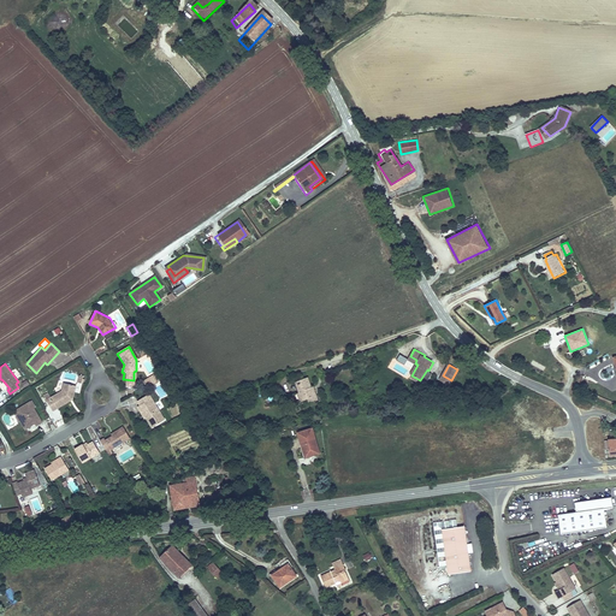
[(141,380),(144,385),(157,378),(154,373),(141,380)]
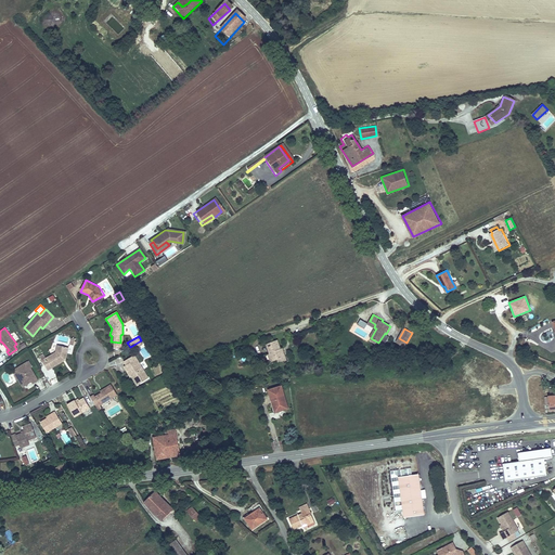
[(267,344),(271,353),(273,361),(279,359),(280,362),(287,360),(286,356),(284,356),(281,349),(278,339),(267,344)]
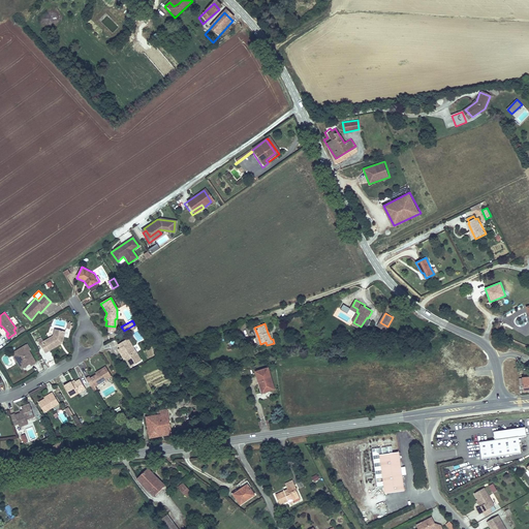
[(62,343),(66,332),(55,329),(53,336),(40,343),(47,352),(62,343)]
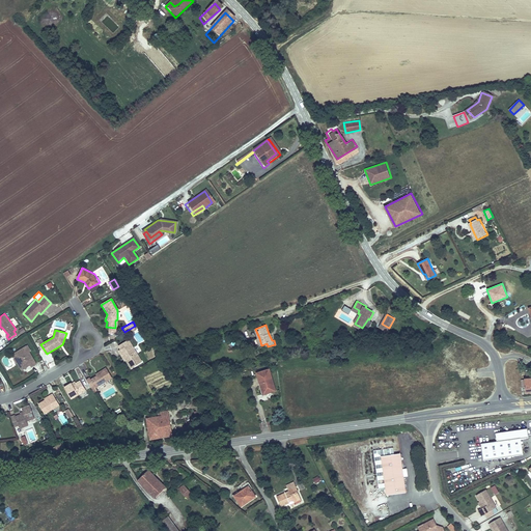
[(119,350),(130,343),(127,339),(117,345),(119,350)]
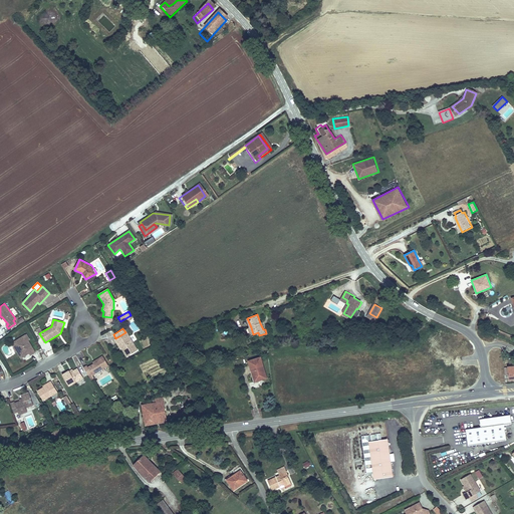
[(135,348),(125,332),(115,338),(114,339),(119,348),(120,347),(125,354),(135,348)]
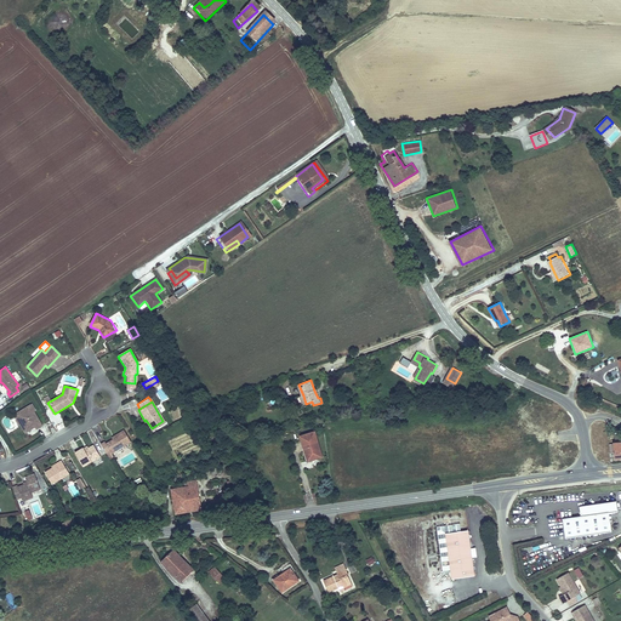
[(15,412),(13,417),(20,419),(18,423),(23,433),(33,427),(34,428),(39,425),(34,417),(35,415),(28,404),(15,412)]
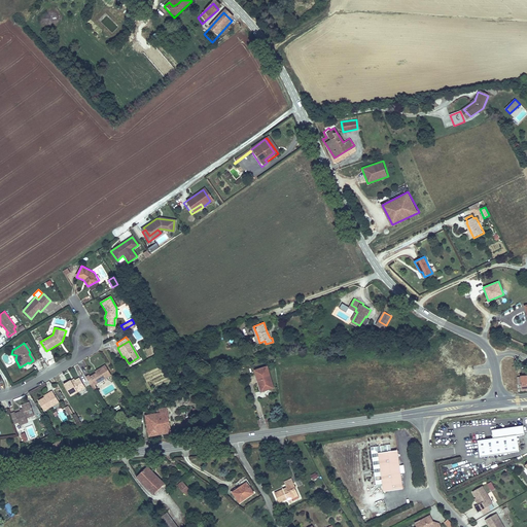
[(83,377),(89,386),(93,384),(94,385),(109,376),(103,365),(93,372),(94,373),(88,377),(86,375),(83,377)]
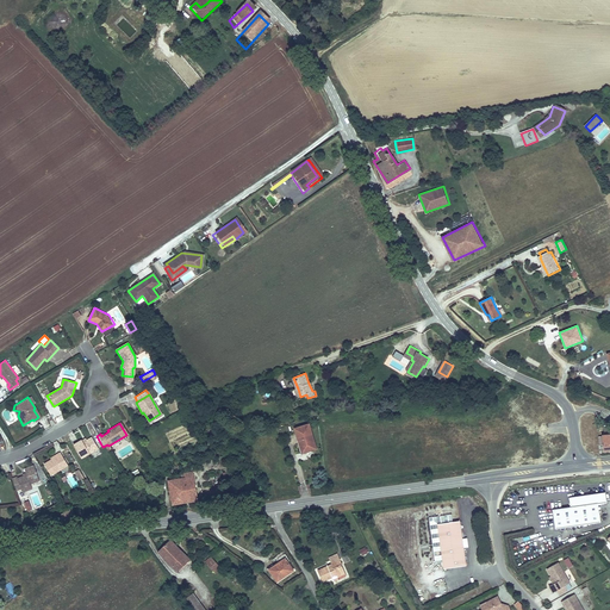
[(316,455),(310,431),(296,435),(303,459),(316,455)]
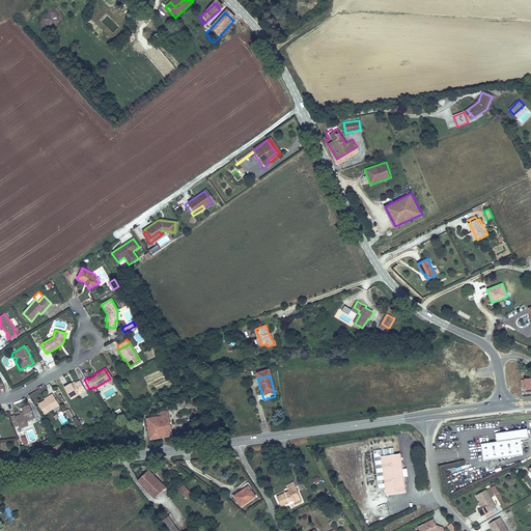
[(83,391),(78,382),(72,385),(71,383),(61,389),(68,400),(83,391)]
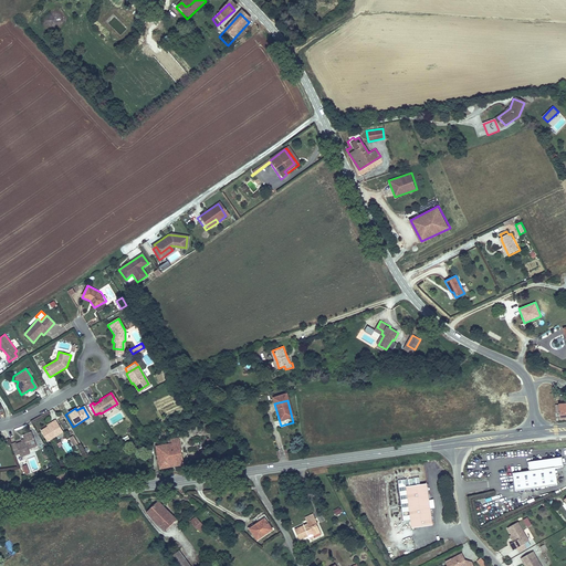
[(63,431),(56,421),(46,427),(48,429),(41,432),(46,441),(63,431)]
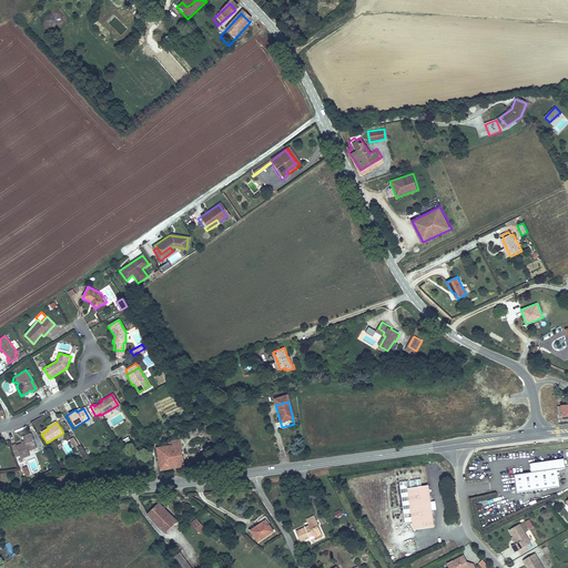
[(17,444),(12,445),(17,457),(21,456),(21,458),(28,456),(26,452),(30,450),(37,448),(32,434),(23,437),(26,442),(17,445),(17,444)]
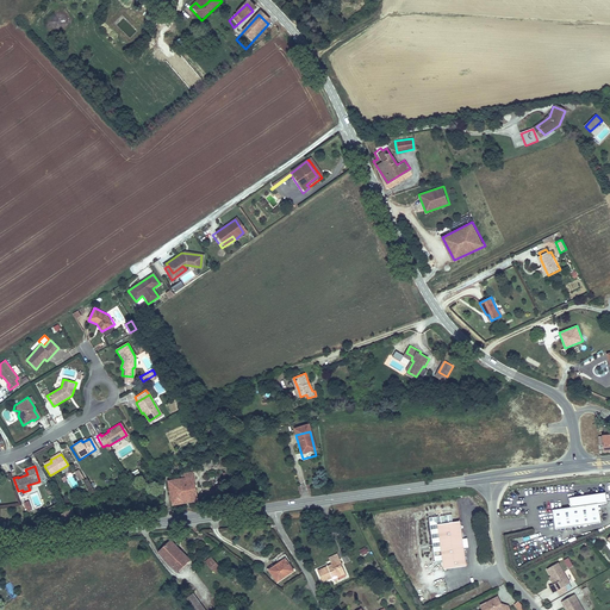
[(187,486),(195,485),(194,477),(186,479),(187,486)]
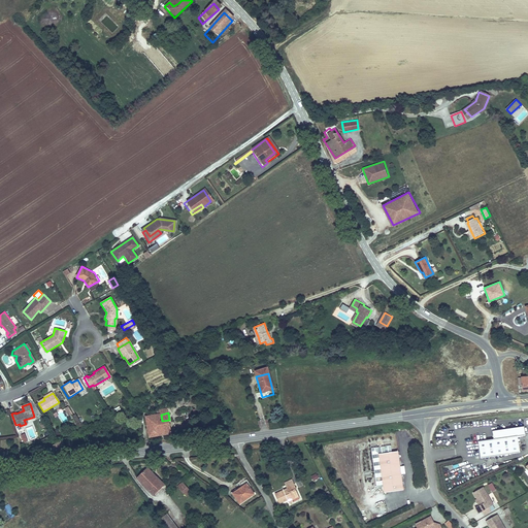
[(161,415),(151,416),(145,417),(149,436),(171,433),(169,420),(162,421),(161,415)]
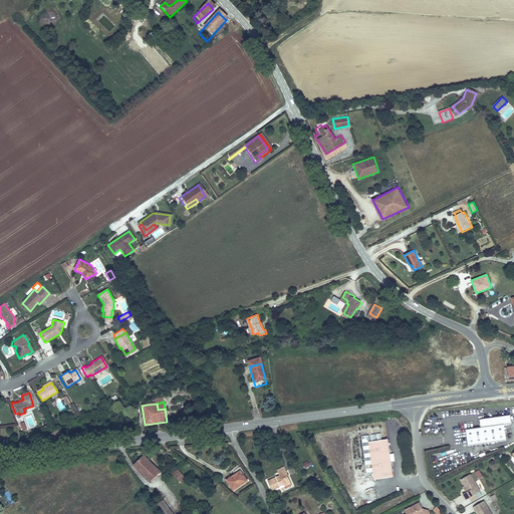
[(46,418),(42,411),(36,414),(40,421),(46,418)]
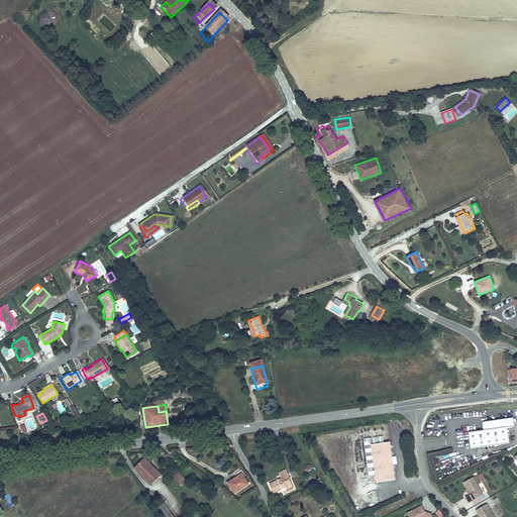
[(186,425),(185,416),(178,416),(179,425),(186,425)]
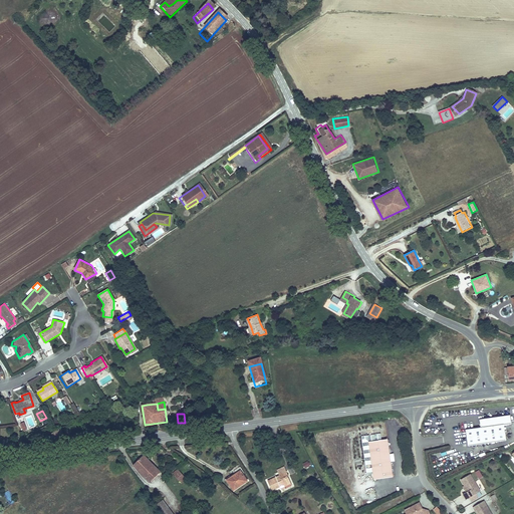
[(512,424),(511,415),(480,419),(481,427),(466,429),(468,445),(506,440),(504,425),(512,424)]
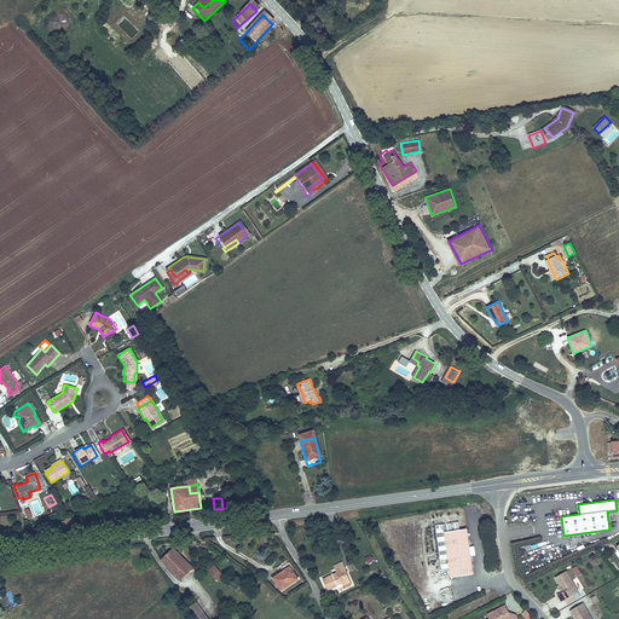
[(52,524),(57,534),(75,526),(69,515),(64,518),(52,524)]
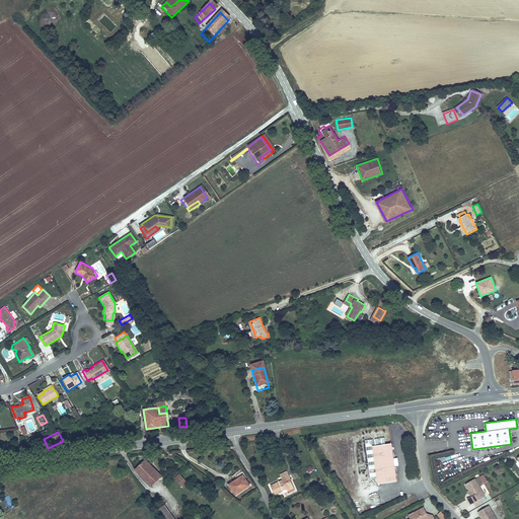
[(370,476),(376,475),(372,444),(384,442),(384,436),(366,438),(370,476)]
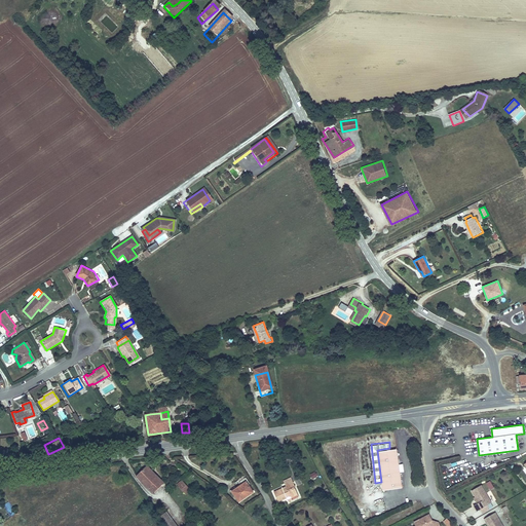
[(377,450),(381,482),(382,488),(401,486),(400,472),(399,465),(397,448),(389,448),(377,450)]
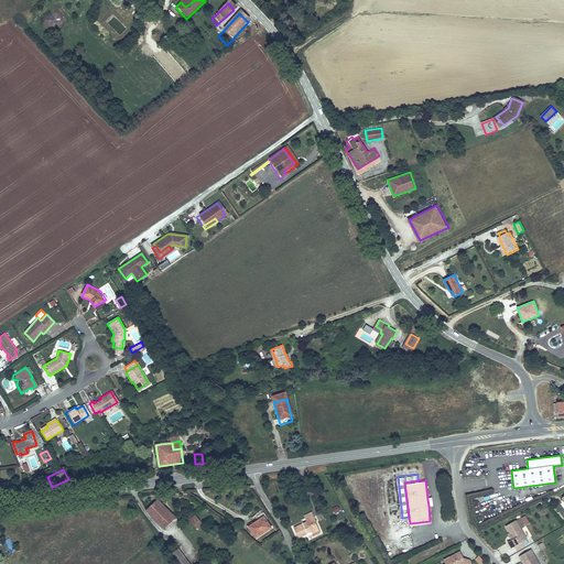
[(159,499),(145,510),(164,530),(176,519),(159,499)]
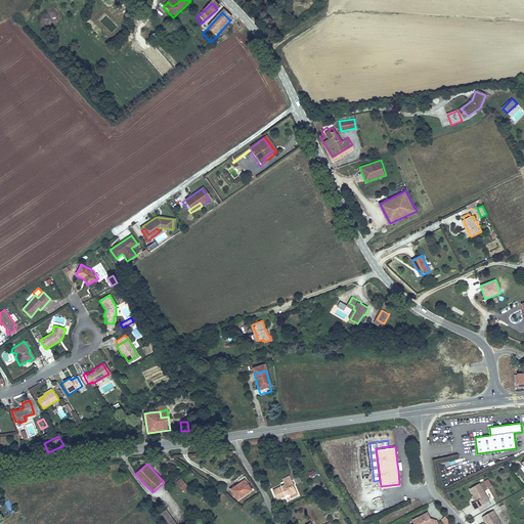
[(186,487),(177,478),(174,480),(177,484),(176,485),(181,491),(186,487)]
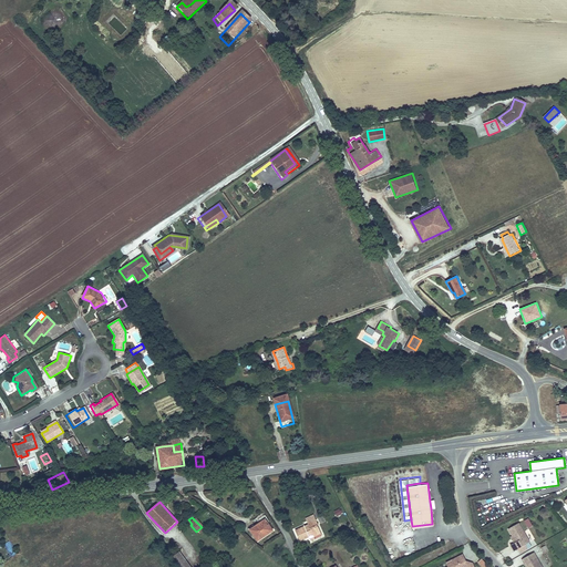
[(296,542),(305,538),(311,536),(312,537),(320,534),(317,526),(318,526),(315,519),(305,524),(306,526),(292,532),(296,542)]
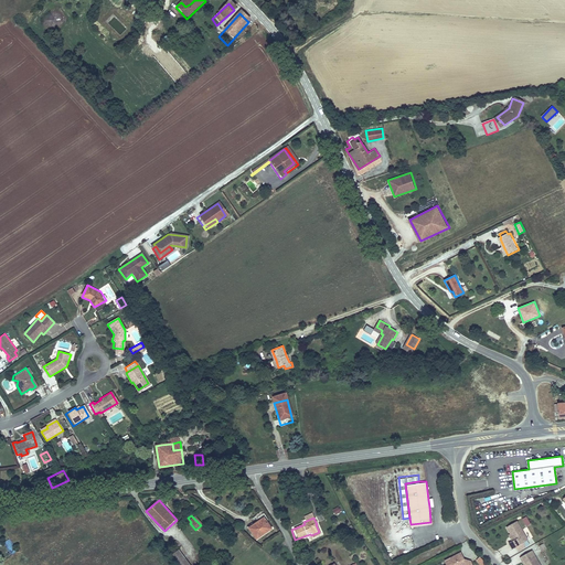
[(251,529),(256,537),(272,528),(266,519),(251,529)]
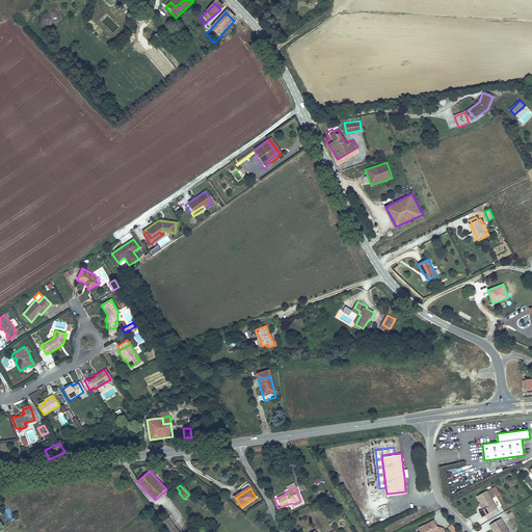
[(486,490),(476,496),(480,504),(482,508),(480,509),(477,511),(480,516),(487,512),(494,510),(496,509),(486,490)]
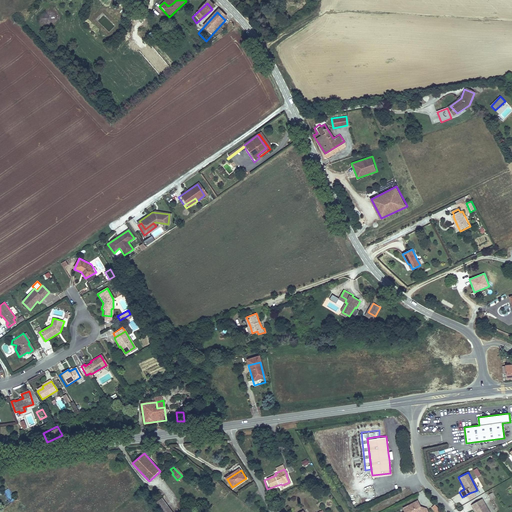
[(281,484),(275,486),(277,491),(290,486),(289,482),(282,485),(281,484)]
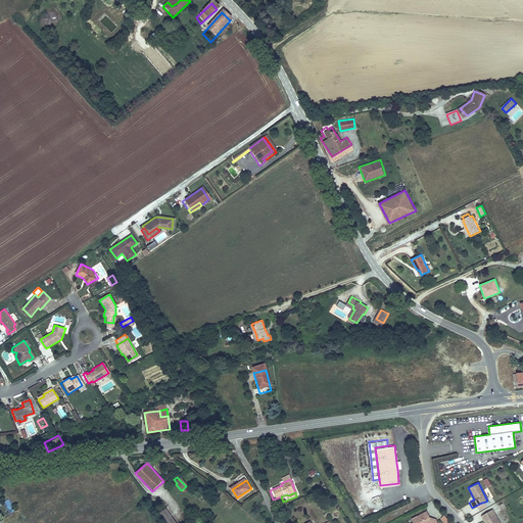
[(381,498),(372,501),(373,508),(382,507),(381,498)]
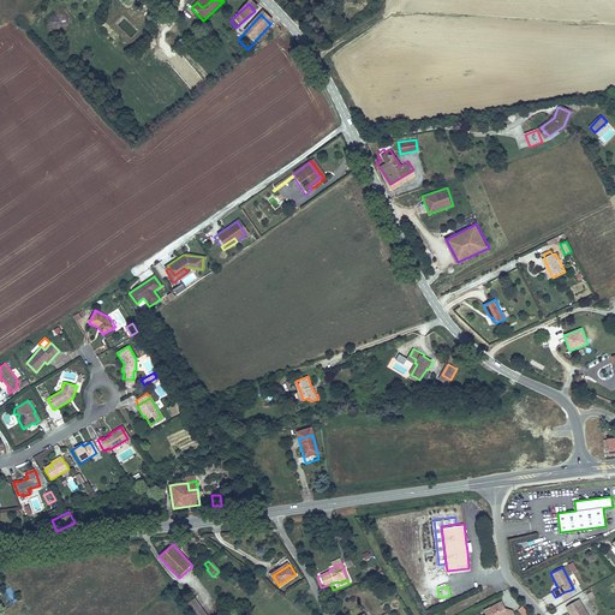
[(586,614),(581,605),(578,599),(565,607),(569,614),(586,614)]
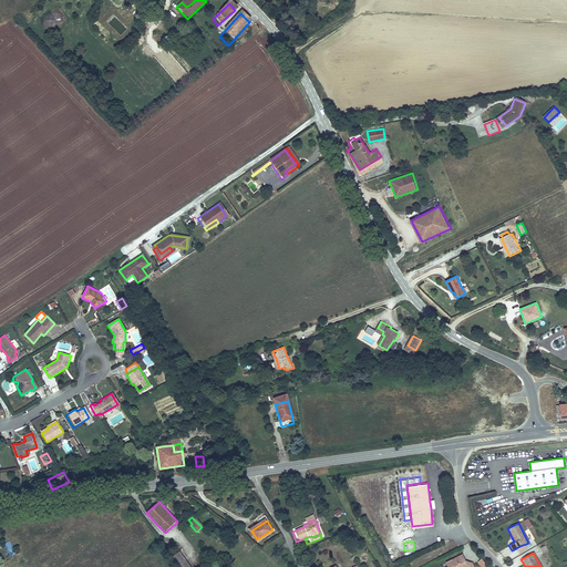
[(192,566),(182,554),(175,559),(181,566),(192,566)]
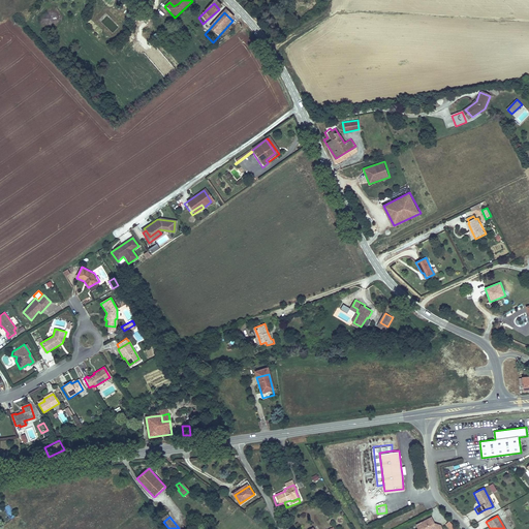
[(416,528),(441,528),(439,525),(436,526),(432,525),(429,518),(415,525),(416,528)]
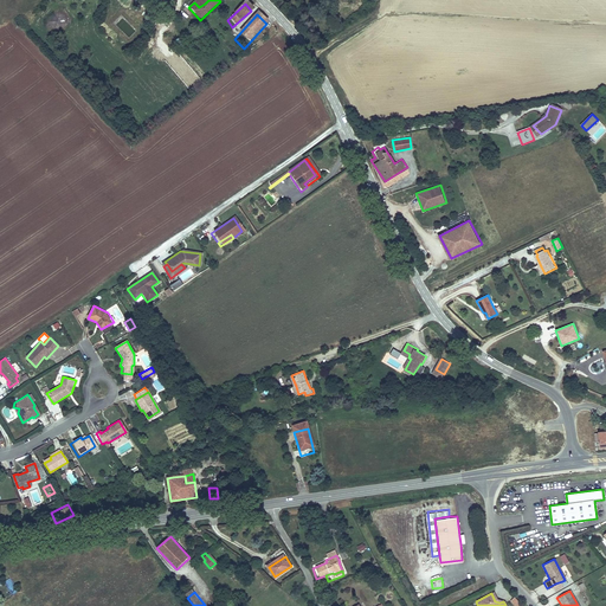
[(515,605),(522,605),(514,595),(510,600),(515,605)]
